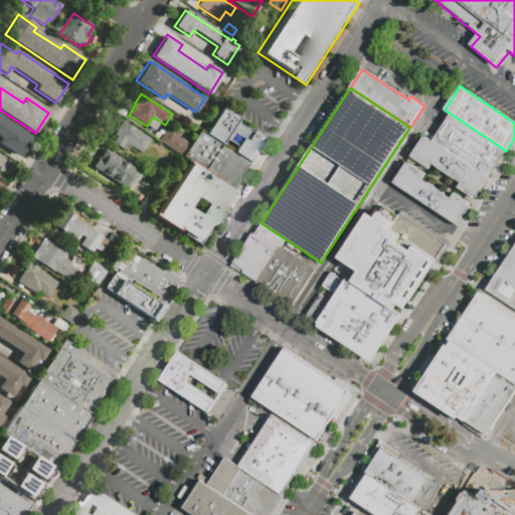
[(205,134),(223,107),(239,117),(235,123),(251,133),(255,128),(271,138),(252,165),(251,164),(232,152),(236,147),(225,139),(221,144),(205,134)]
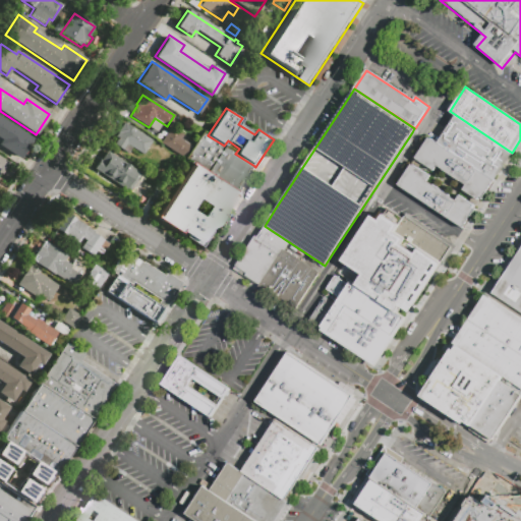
[(456,115),(439,141),(495,179),(512,153),(456,115)]
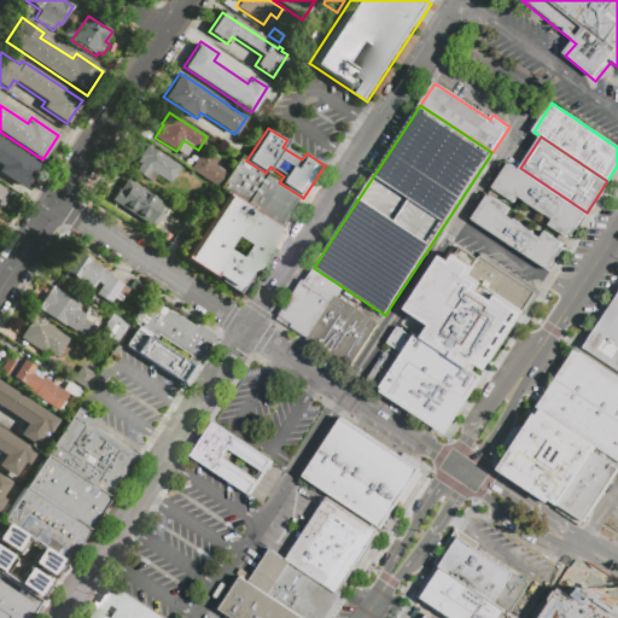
[(0,138),(41,165),(24,190),(0,173),(0,138)]
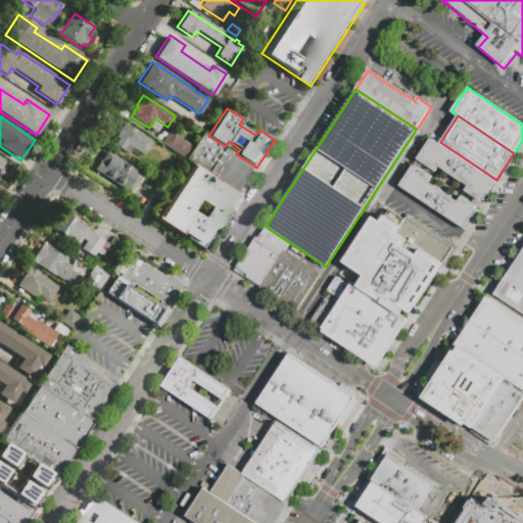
[(152,141),(143,154),(132,147),(128,153),(113,144),(117,138),(115,137),(117,133),(124,123),(152,141)]
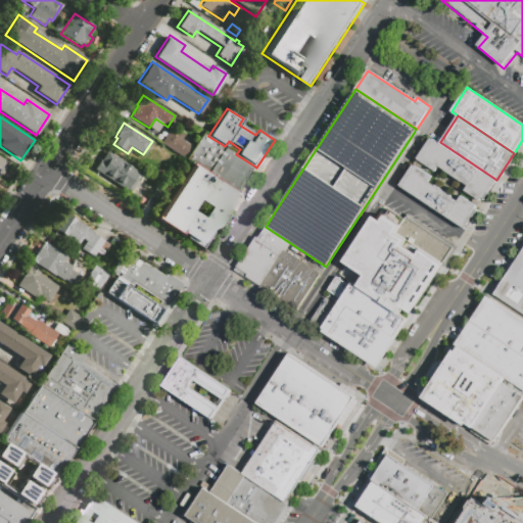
[(181,139),(190,145),(183,157),(160,143),(172,127),(184,135),(181,139)]
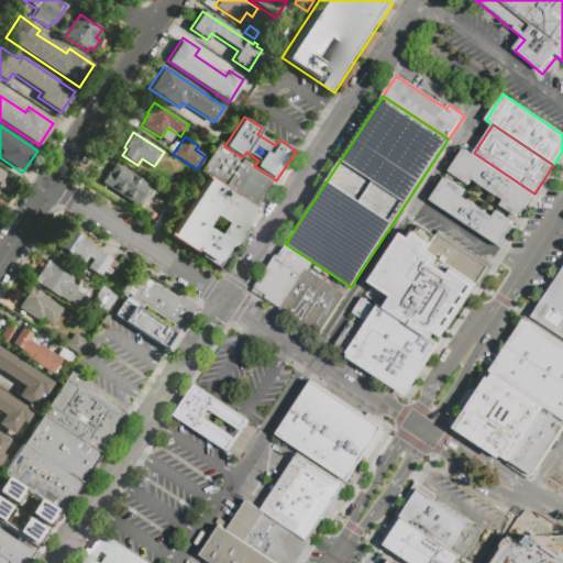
[(203,173),(222,144),(224,146),(242,157),(254,166),(275,179),(256,208),(203,173)]
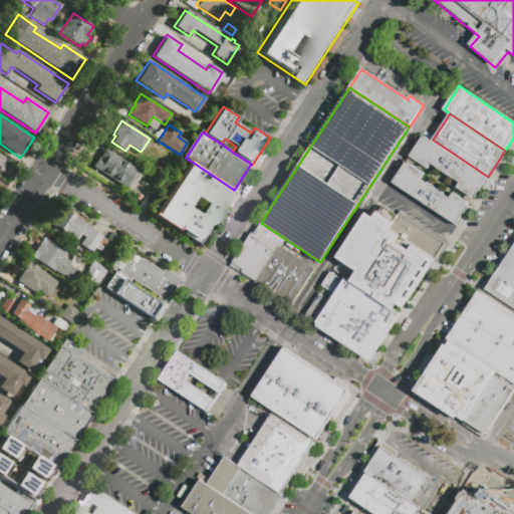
[(425,134),(433,140),(488,177),(475,196),(472,193),(469,197),(456,189),(460,183),(454,179),(453,180),(437,169),(437,168),(432,164),(428,170),(409,157),(425,134)]
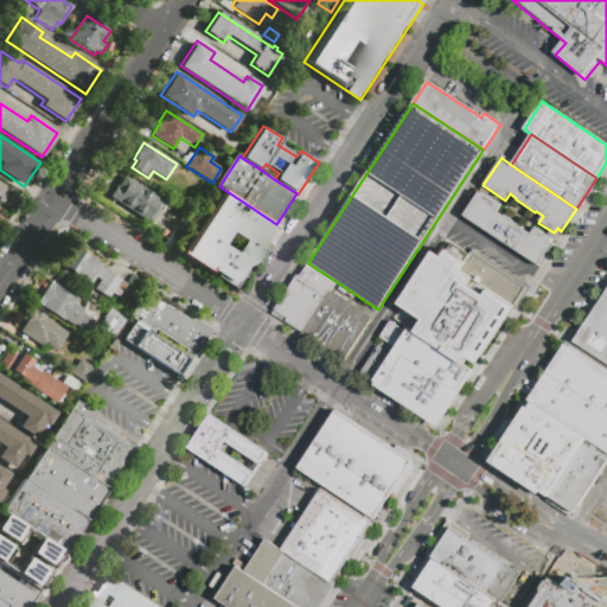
[(116,186),(123,176),(164,202),(149,223),(108,196),(115,186),(116,186)]
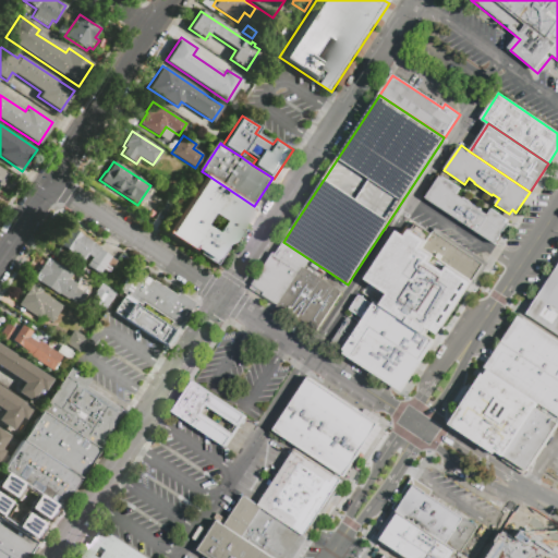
[(0,168),(10,174),(2,186),(0,185),(0,168)]
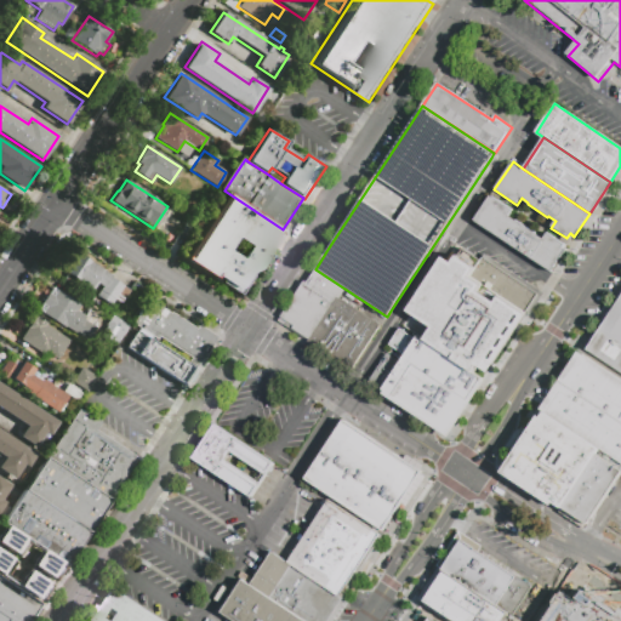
[(248,273),(251,275),(239,295),(220,283),(222,279),(215,275),(214,278),(183,258),(226,193),(284,233),(267,258),(265,257),(258,266),(256,269),(249,272),(248,273)]
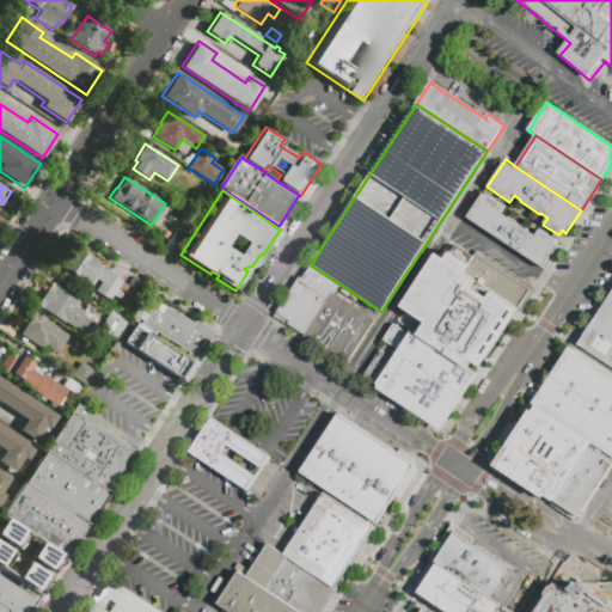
[(501,213),(536,236),(540,230),(557,242),(556,244),(558,245),(543,269),(466,219),(484,193),(506,207),(501,213)]
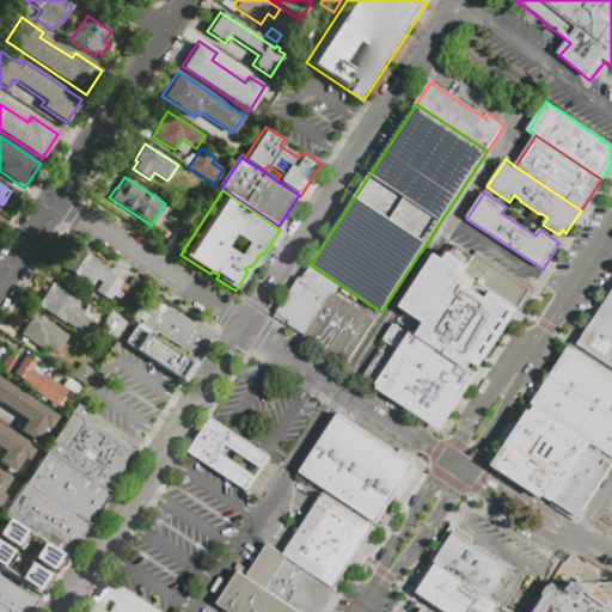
[(487,357),(407,305),(448,240),(460,248),(446,268),(515,313),(487,357)]
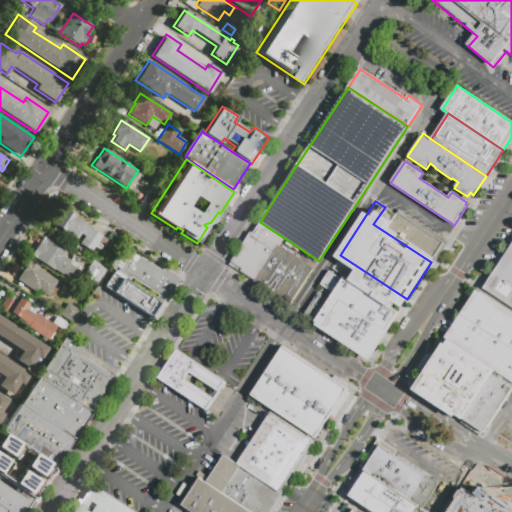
[(107,239),(99,250),(94,247),(92,251),(80,243),(84,236),(80,233),(76,239),(55,225),(56,223),(53,221),(61,209),(64,211),(65,209),(92,227),(91,228),(102,235),(101,236),(107,239)]
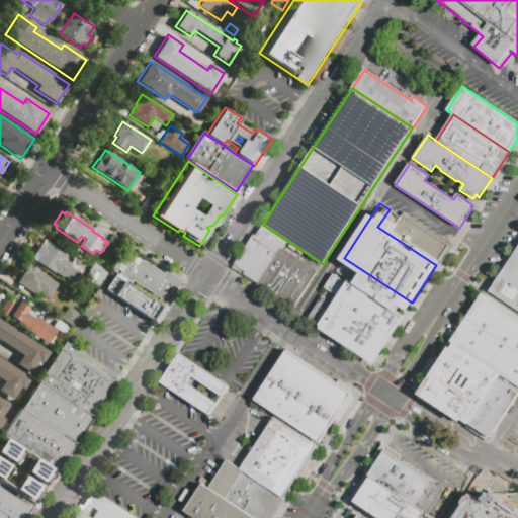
[(406,213),(402,219),(394,231),(440,261),(451,244),(406,213)]
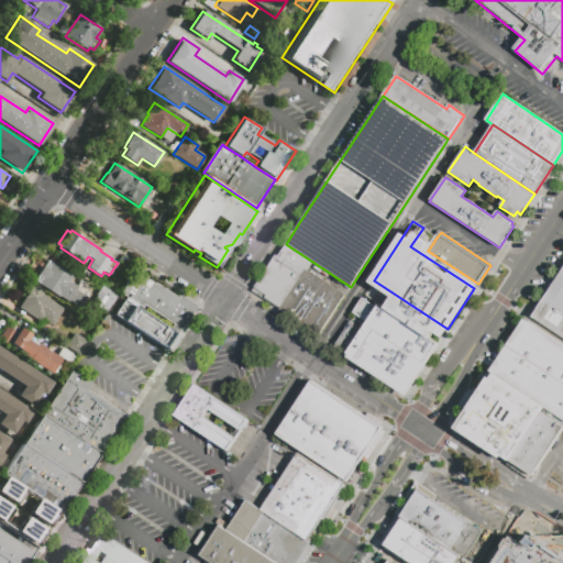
[(276,307),(252,290),(276,255),(278,256),(286,244),(323,269),(320,274),(315,269),(312,272),(309,269),(308,272),(310,273),(310,272),(316,275),(315,276),(344,296),(318,335),(278,310),(280,308),(277,306),(276,307)]
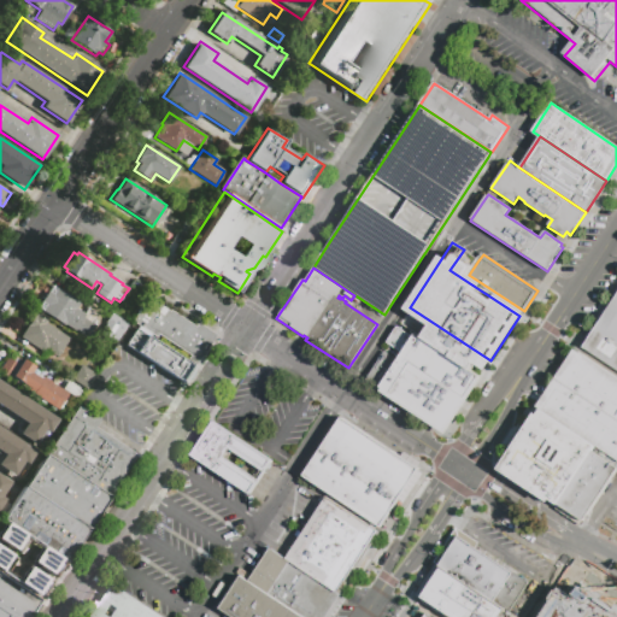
[(53,294),(57,288),(78,301),(75,307),(86,315),(83,317),(95,324),(86,339),(64,324),(64,325),(41,311),(46,304),(41,300),(48,291),(53,294)]
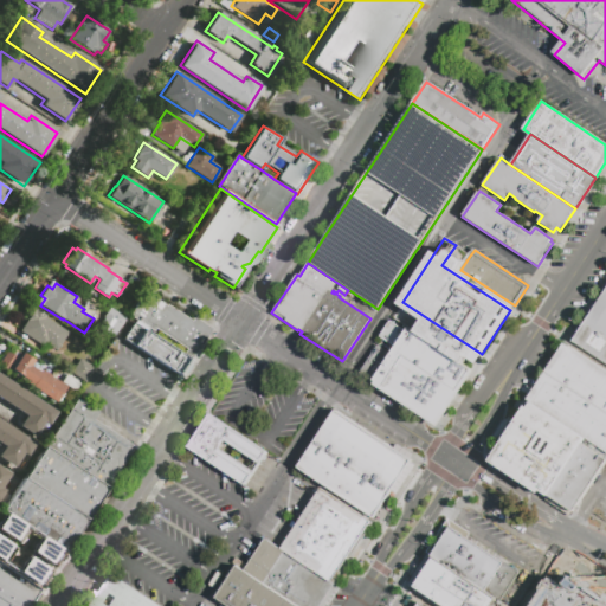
[(605,289),(572,343),(605,365),(605,289)]
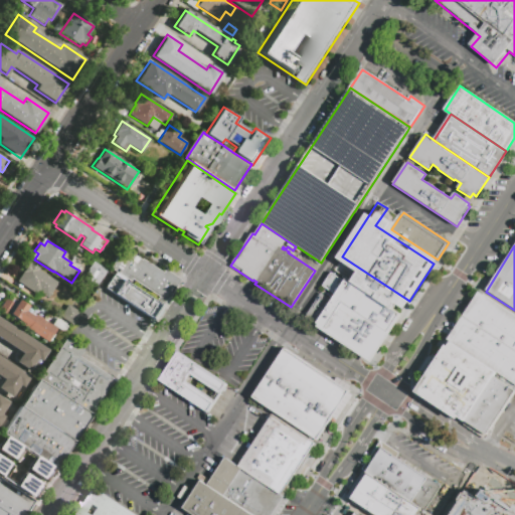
[(162,272),(164,269),(179,279),(163,303),(156,299),(158,296),(132,279),(130,282),(109,268),(123,247),(141,260),(142,259),(162,272)]
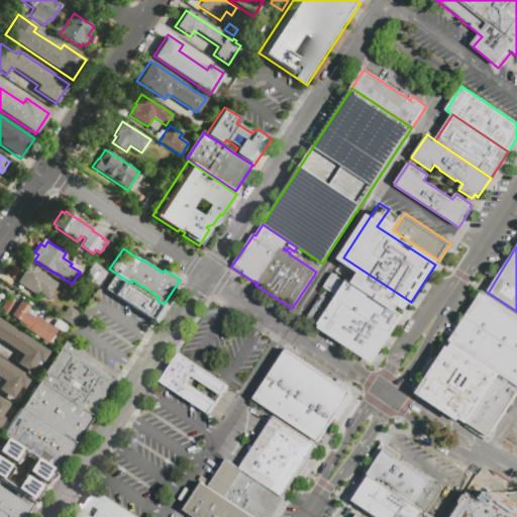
[(63,288),(56,299),(50,300),(48,298),(47,299),(39,294),(37,296),(17,283),(29,263),(39,269),(38,271),(58,284),(58,285),(63,288)]
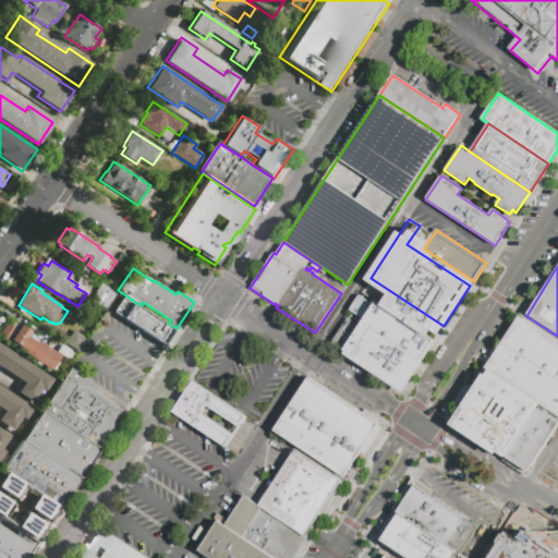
[(117,293),(109,305),(97,298),(105,286),(117,293)]
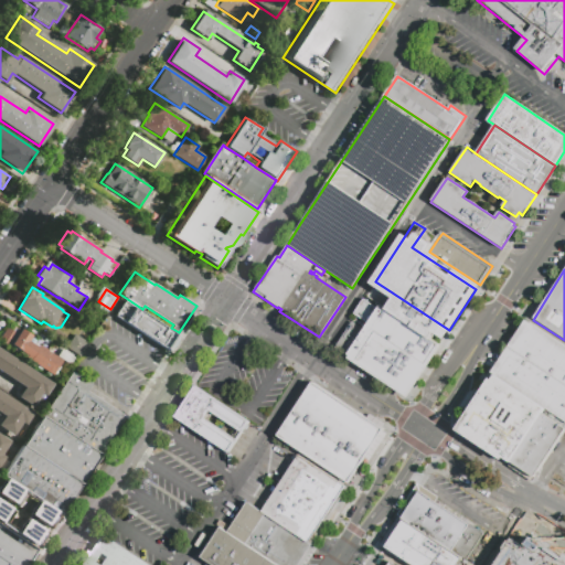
[(363,299),(377,309),(380,306),(439,345),(437,348),(439,349),(407,397),(348,359),(349,356),(336,347),(352,322),(364,330),(368,324),(353,315),(363,299)]
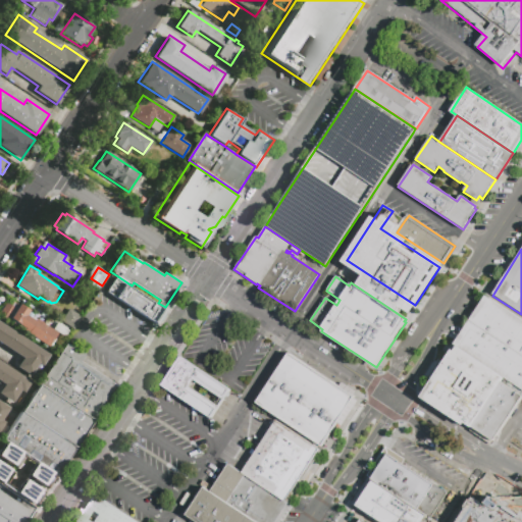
[(163,310),(155,323),(106,292),(114,278),(163,310)]
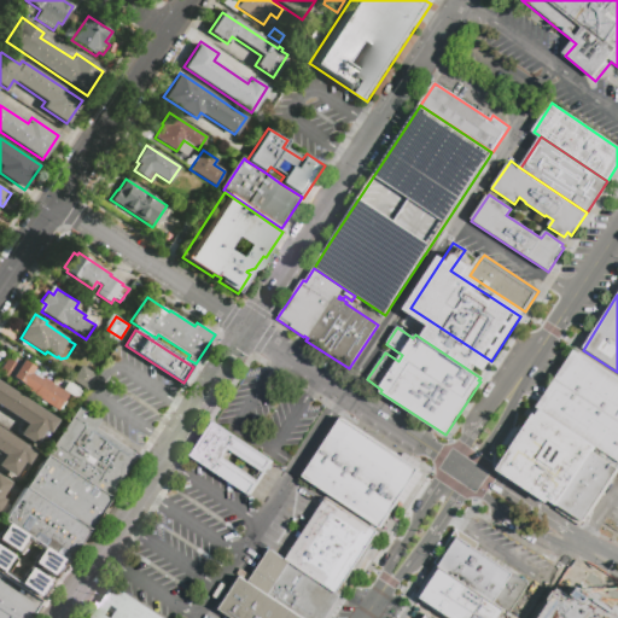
[(576,351),(617,379),(617,420),(557,380),(576,351)]
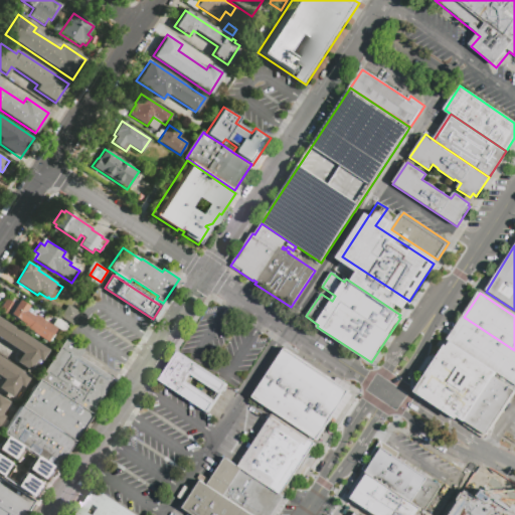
[(0,305),(5,298),(8,300),(10,297),(15,300),(18,300),(27,306),(26,309),(55,329),(45,343),(0,310),(0,305)]
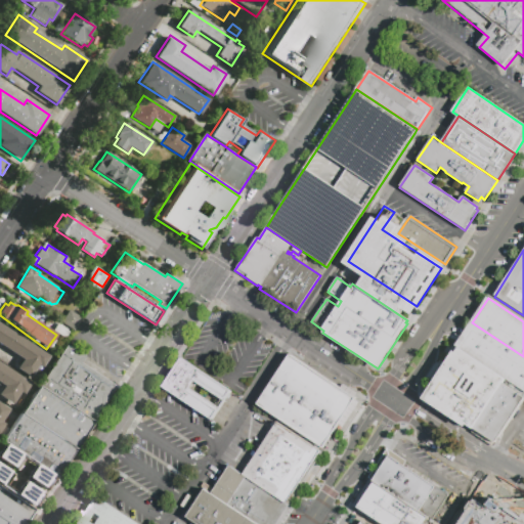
[(81,318),(73,330),(60,322),(69,310),(81,318)]
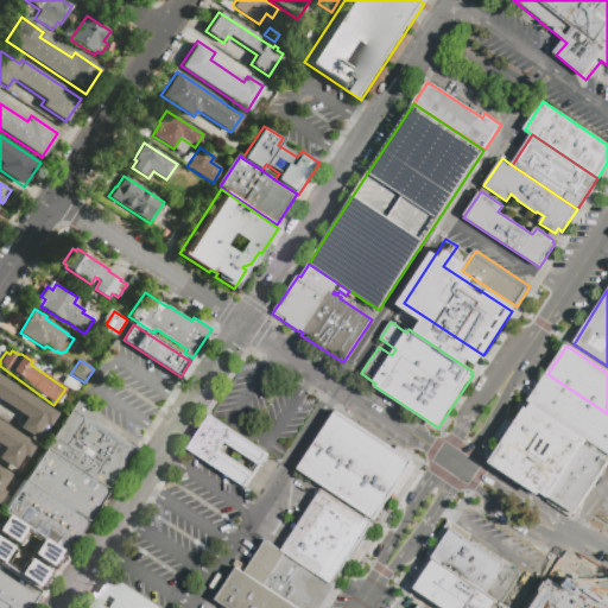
[(607,453),(607,413),(548,374),(530,403),(587,441),(607,453)]
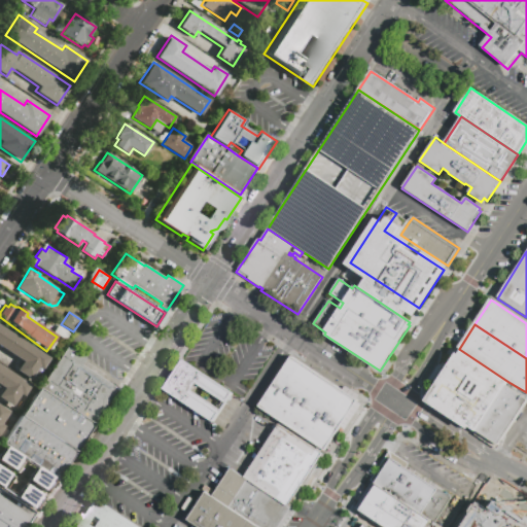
[(0,325),(43,354),(41,356),(47,360),(41,370),(40,369),(36,374),(35,373),(33,377),(31,376),(29,380),(15,372),(22,362),(0,348),(0,325)]
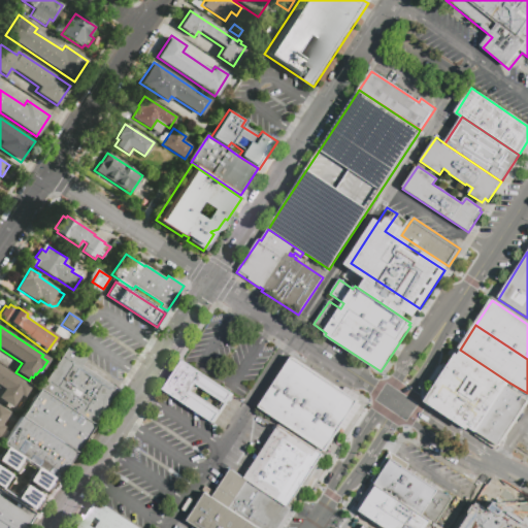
[(39,387),(65,348),(84,359),(79,365),(116,389),(94,422),(39,387)]
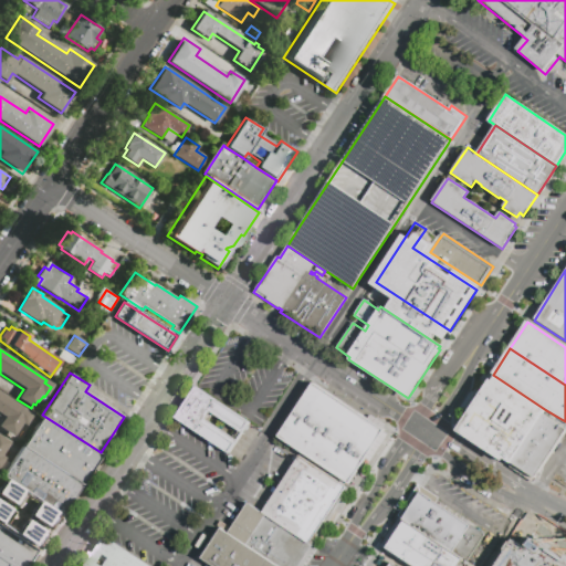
[(512,464),(503,459),(502,460),(457,431),(493,375),(546,410),(544,415),(512,464)]
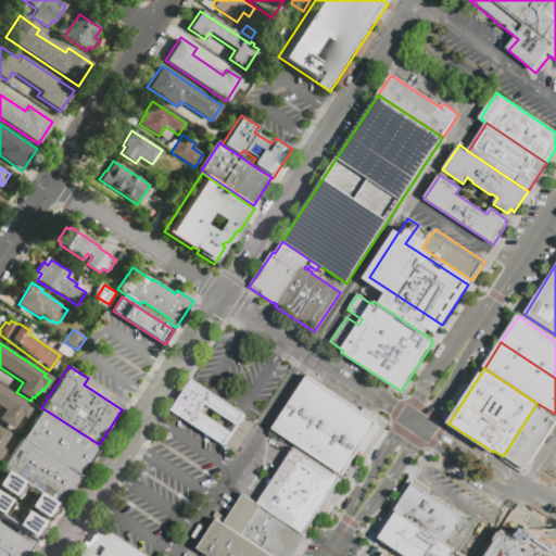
[(378,422),(343,476),(273,430),(307,377),(378,422)]
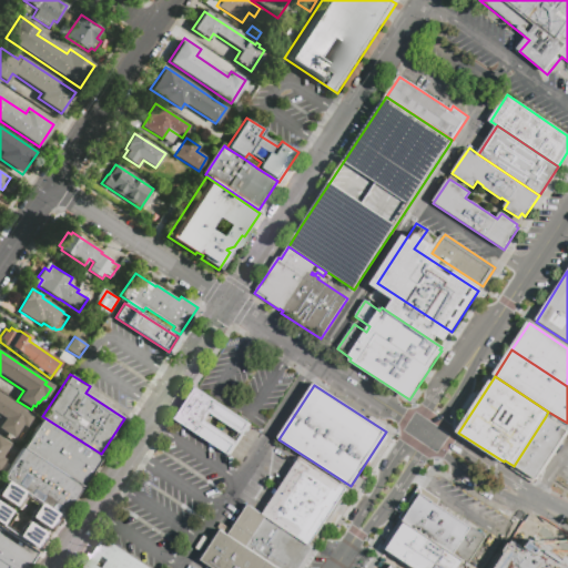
[(176,419),(196,389),(250,424),(243,435),(215,416),(210,424),(239,443),(230,455),(176,419)]
